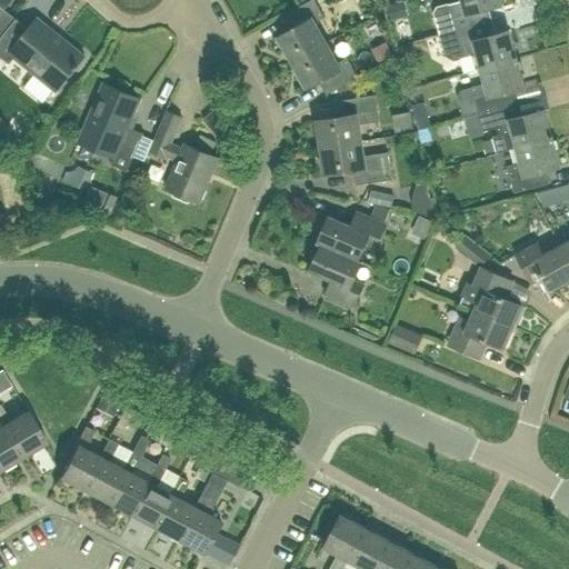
[(11,0),(0,0),(0,39),(16,20),(3,10),(11,0)]
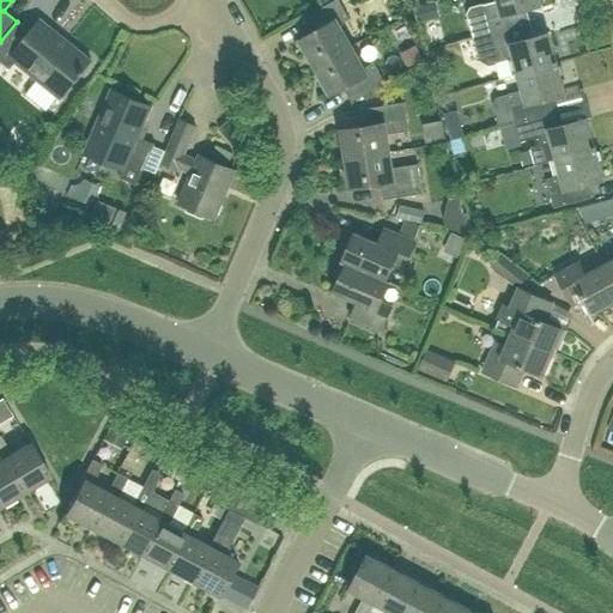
[(298,40),(314,67),(352,46),(339,24),(347,19),(337,0),(334,0),(303,18),(311,32),(298,40)]
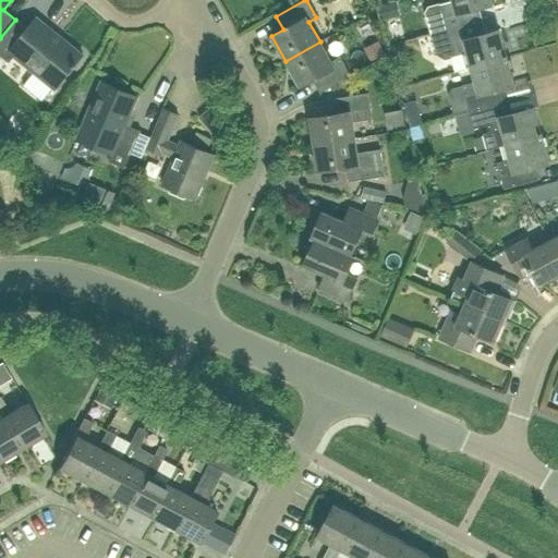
[(433,35),(482,21),(478,8),(489,4),(488,0),(451,0),(452,1),(429,8),(426,13),(433,35)]
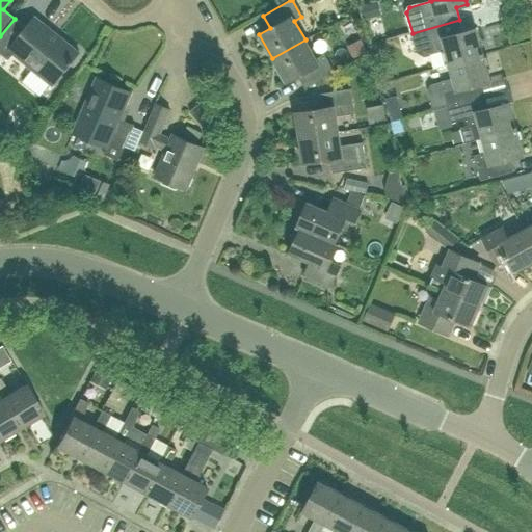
[(79,54),(35,19),(27,28),(16,19),(0,37),(0,53),(8,60),(14,54),(52,84),(69,63),(71,64),(79,54)]
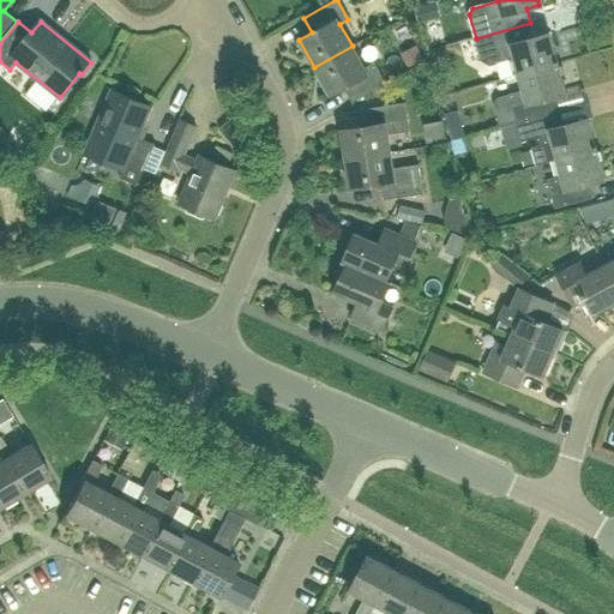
[(513,58),(518,74),(557,64),(547,32),(534,36),(530,23),(476,38),(482,60),(488,65),(513,58)]
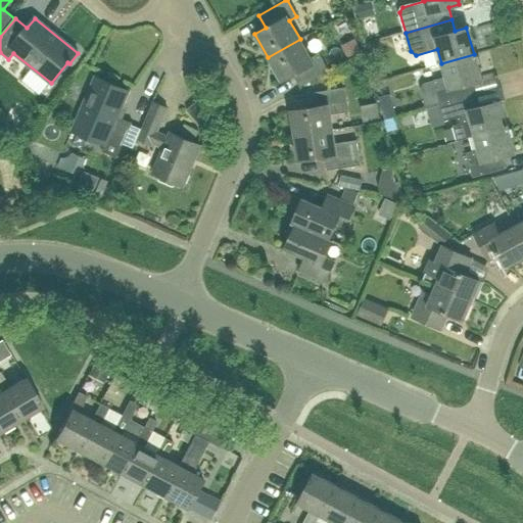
[(300,39),(268,57),(281,81),(292,75),(299,87),(328,70),(319,53),(311,58),(300,39)]
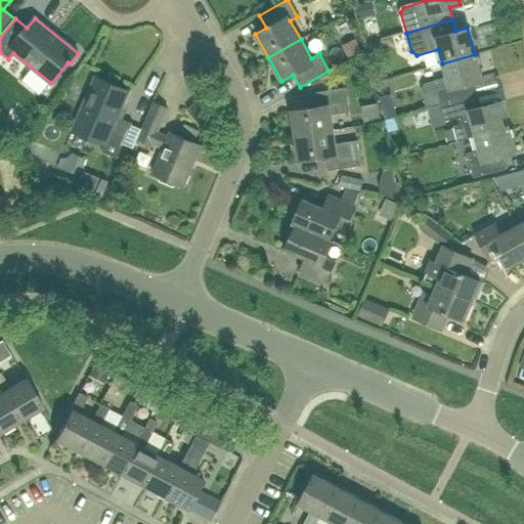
[(385,55),(381,42),(366,46),(370,59),(385,55)]
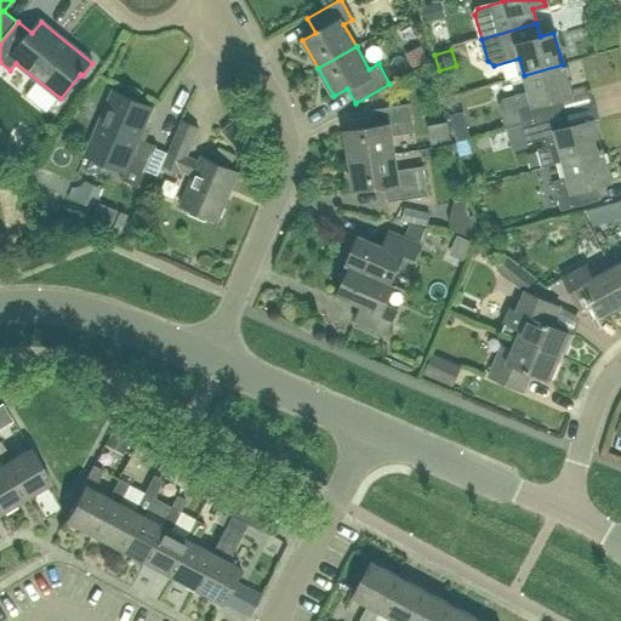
[(499,106),(505,129),(520,125),(562,114),(557,98),(570,95),(563,64),(524,75),(529,91),(502,98),(499,106)]
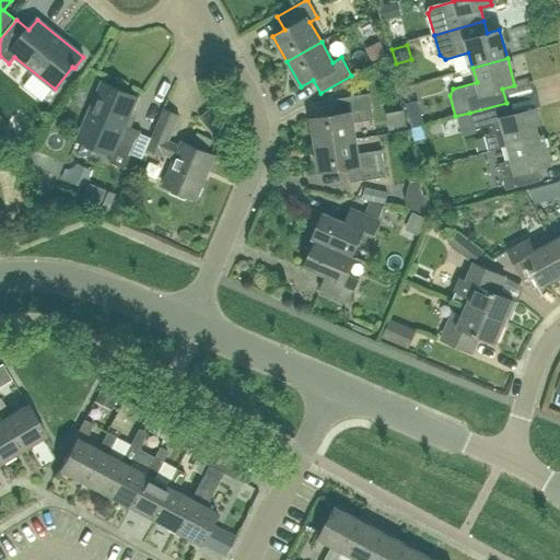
[(123,94),(100,84),(76,139),(112,155),(108,162),(125,170),(141,131),(125,125),(137,97),(124,92),(123,94)]
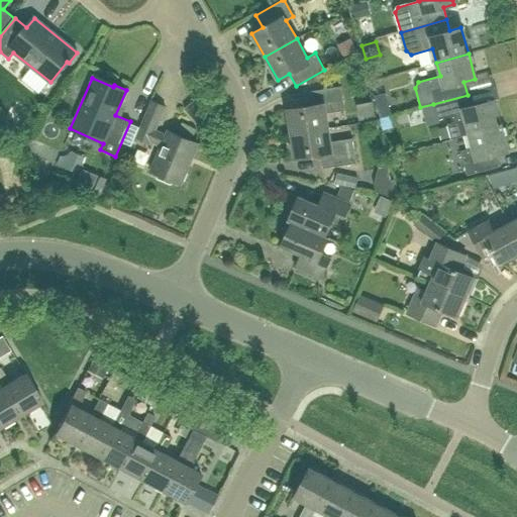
[(383,91),(380,79),(368,83),(371,94),(383,91)]
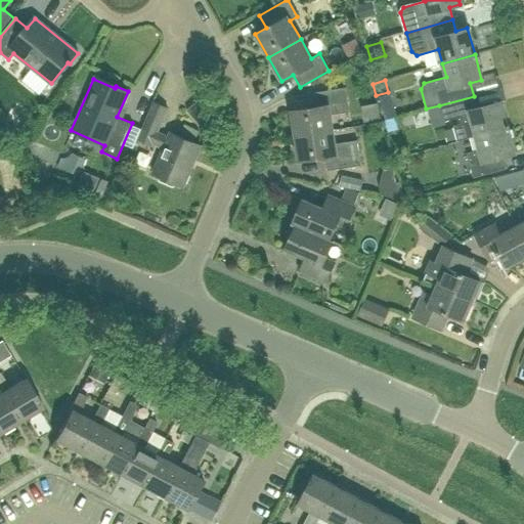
[(295,135),(333,129),(331,116),(349,113),(345,88),(314,92),(316,106),(291,111),(295,135)]
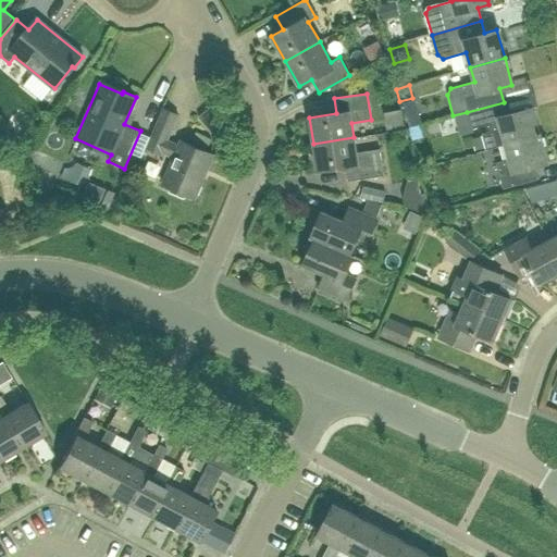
[(467,112),(471,128),(484,124),(487,133),(482,135),(486,148),(504,144),(539,134),(531,107),(507,113),(504,102),(467,112)]
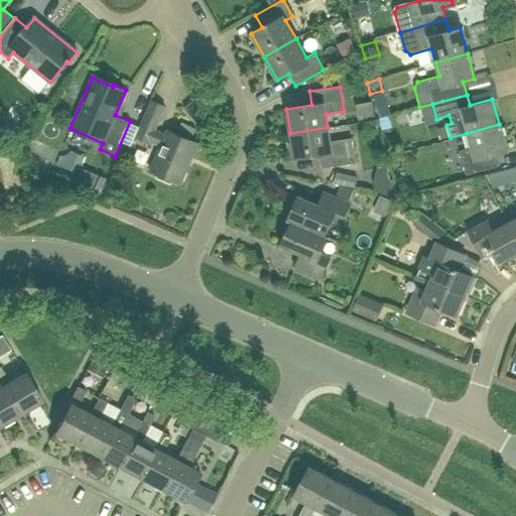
[(211,116),(196,99),(185,108),(201,125),(211,116)]
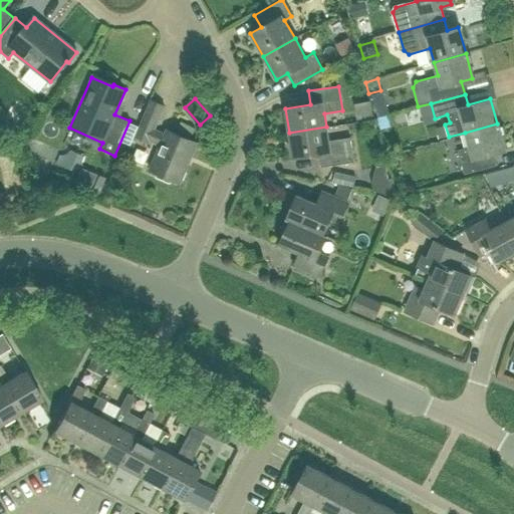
[(164,106),(151,101),(136,138),(159,148),(150,171),(159,175),(157,178),(168,183),(170,179),(179,183),(196,144),(166,131),(164,135),(154,130),(164,106)]
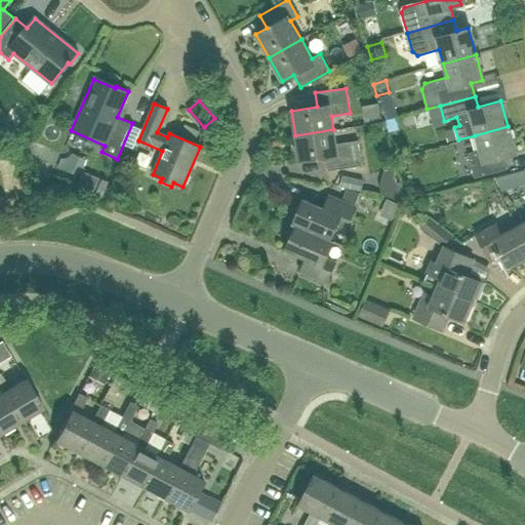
[(508,126),(475,135),(479,149),(466,153),(473,177),(507,168),(502,156),(515,153),(508,126)]
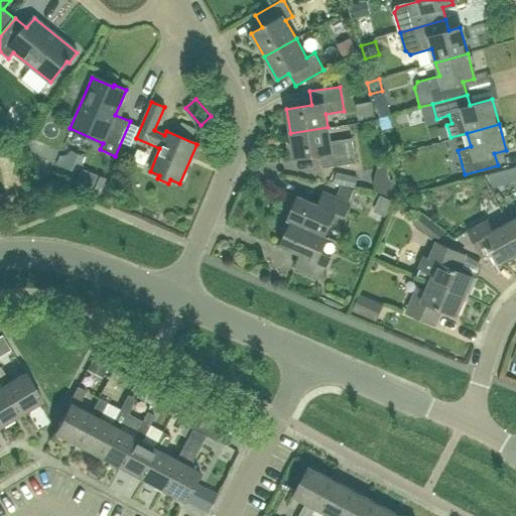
[(328,127),(290,133),(294,158),(319,154),(323,168),(356,163),(352,139),(331,143),(328,127)]
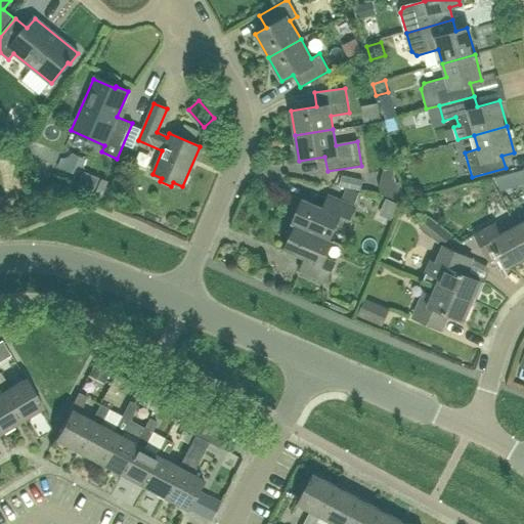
[(362,202),(362,184),(350,184),(350,202),(362,202)]
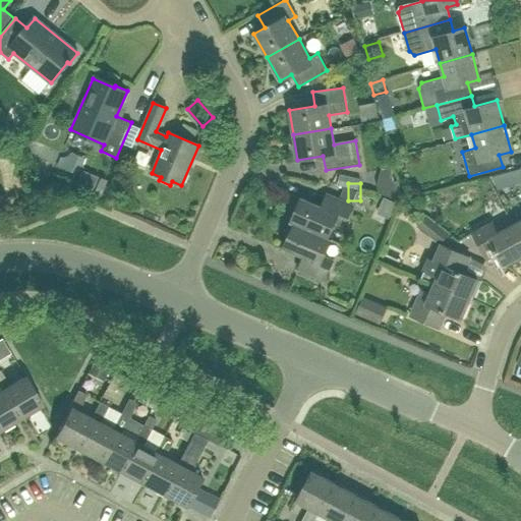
[(381,206),(382,194),(361,191),(360,203),(381,206)]
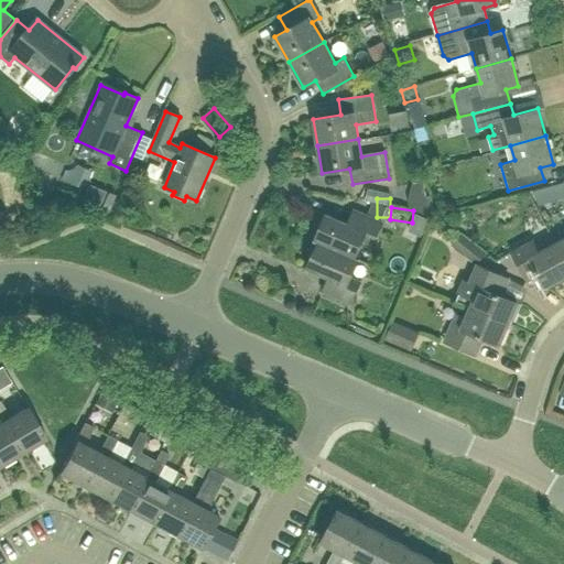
[(354,259),(361,241),(371,245),(381,223),(353,210),(346,225),(325,215),(313,241),(316,243),(317,243),(354,259)]
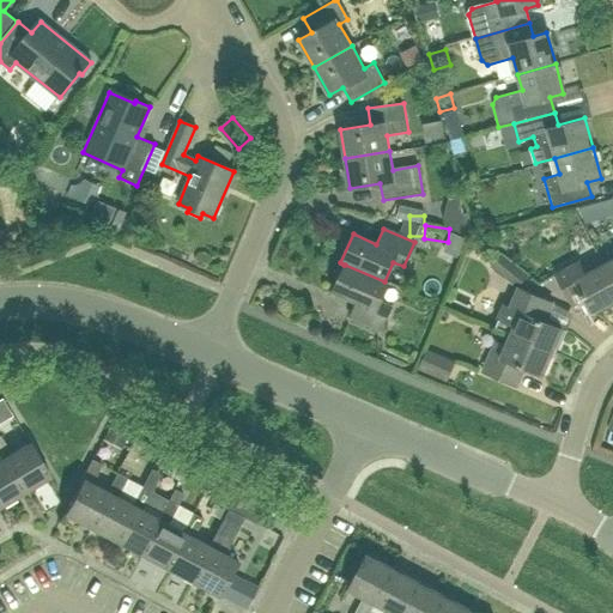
[(528,274),(502,254),(491,267),(517,287),(528,274)]
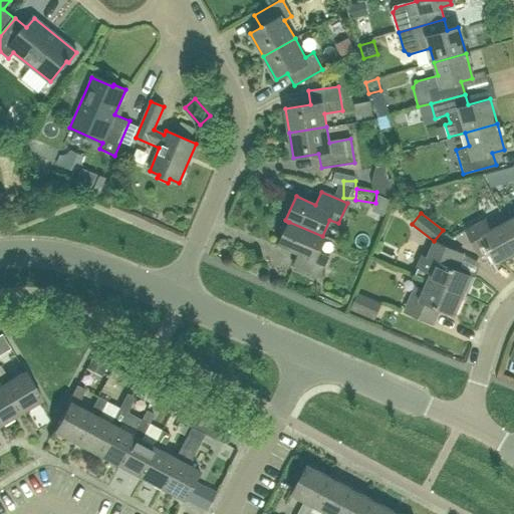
[(513,215),(505,221),(513,238),(513,215)]
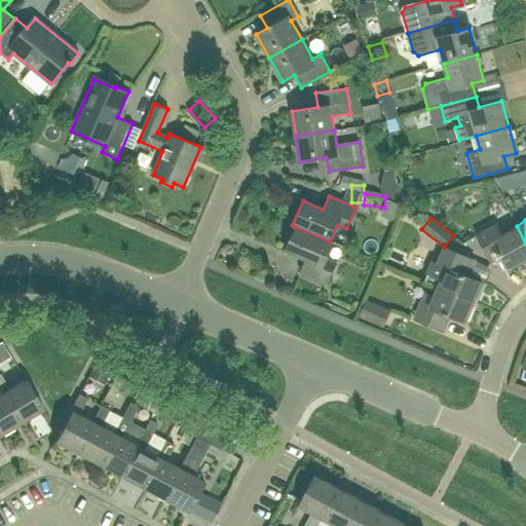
[(509,269),(525,259),(525,243),(517,226),(500,234),(495,224),(476,235),(491,263),(501,257),(509,269)]
